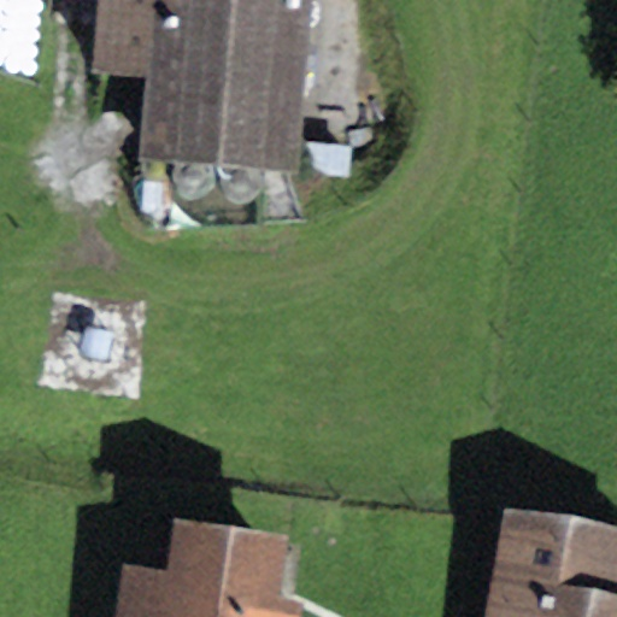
[(313,0),(97,0),(90,74),(147,77),(140,157),(300,170),(313,0)]
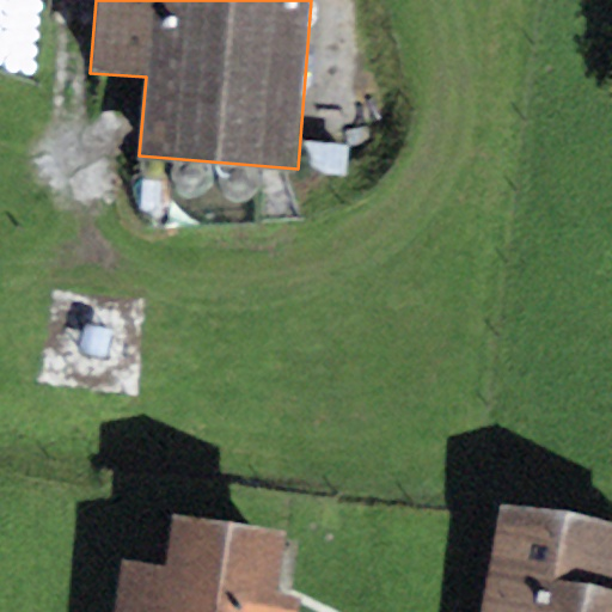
[(176,193),(179,196),(185,200),(191,200),(197,199),(203,195),(208,190),(209,184),(209,177),(208,171),(203,166),(197,163),(191,161),(185,163),(179,165),(176,170),(172,175),(172,181),(173,187),(176,193)]
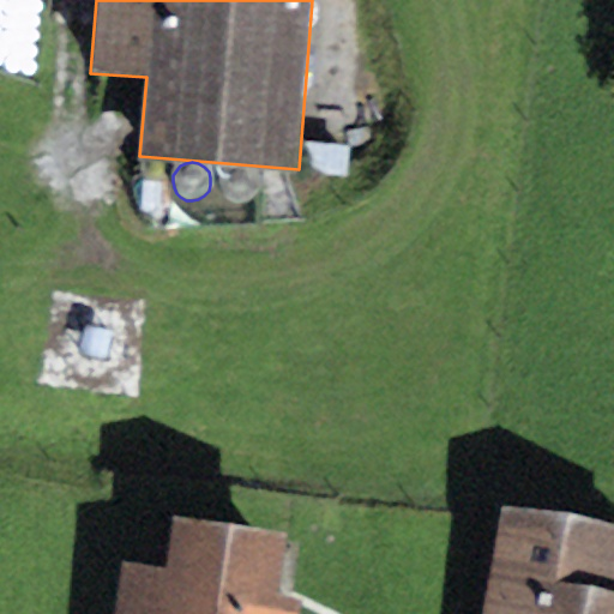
[(226,197),(230,202),(235,204),(241,205),(248,204),(253,200),(258,196),(260,190),(260,182),(258,176),(253,172),(248,168),(241,167),(235,168),(230,170),(226,175),(223,180),(222,186),(223,192),(226,197)]
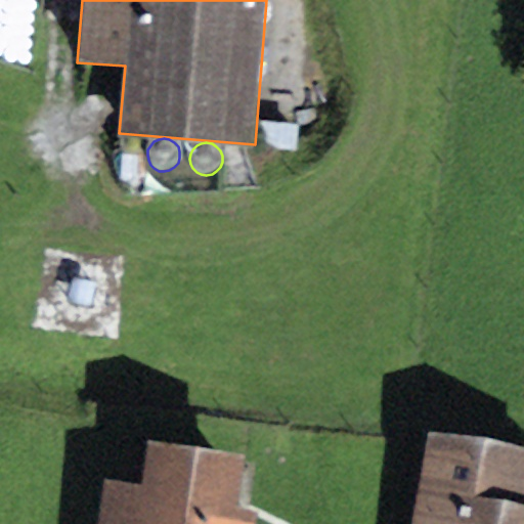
[(523,523),(523,448),(428,431),(409,523),(523,523)]
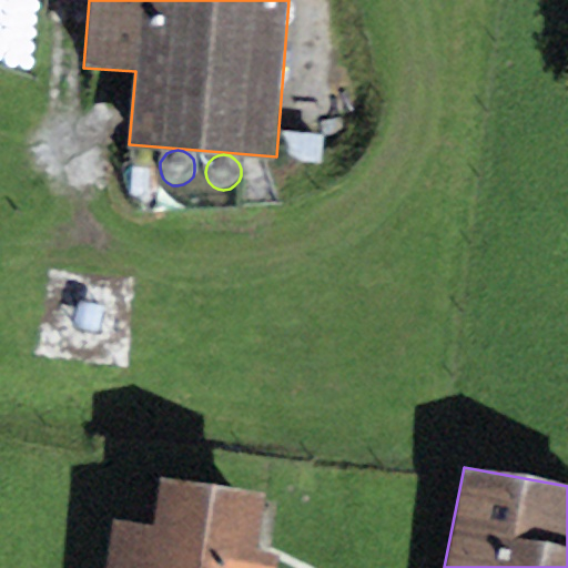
[(155,525),(112,518),(105,567),(277,567),(281,550),(259,547),(266,493),(162,478),(155,525)]
